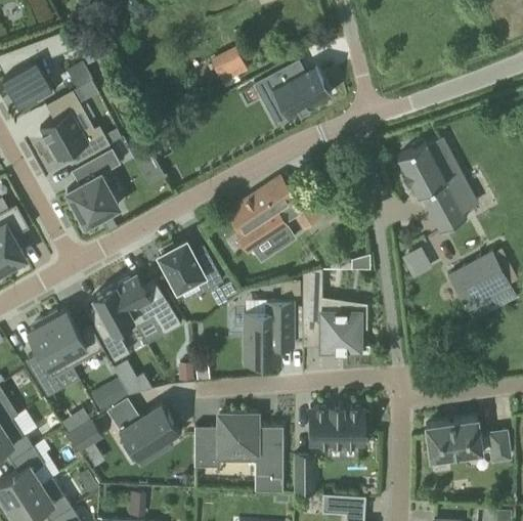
[(8,56),(15,69),(2,76),(19,106),(35,97),(38,103),(56,92),(39,62),(48,59),(49,60),(70,52),(70,51),(76,48),(78,52),(80,51),(70,33),(8,56)]
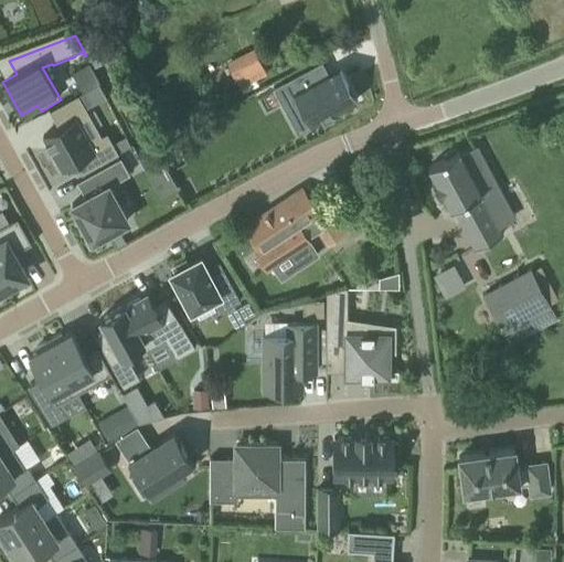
[(255,50),(227,63),(241,88),(267,75),(255,50)]
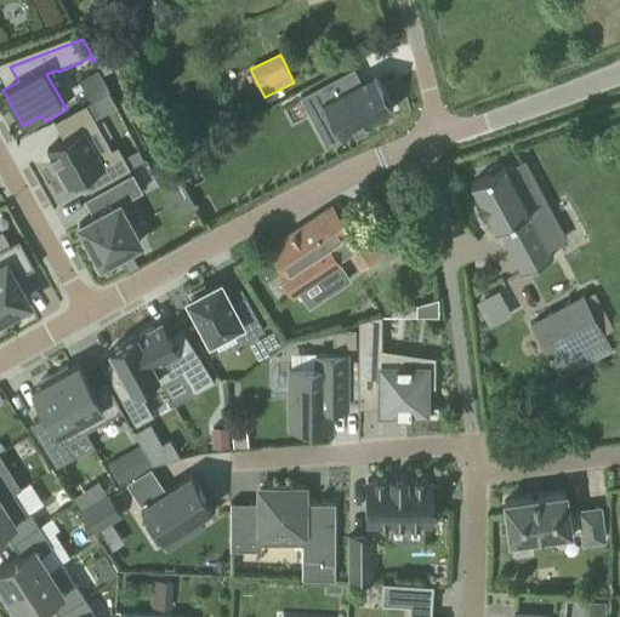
[(354,70),(301,98),(313,123),(331,114),(343,138),(354,132),(356,133),(367,129),(365,127),(393,113),(393,112),(391,113),(382,98),(384,98),(377,87),(367,93),(354,70)]
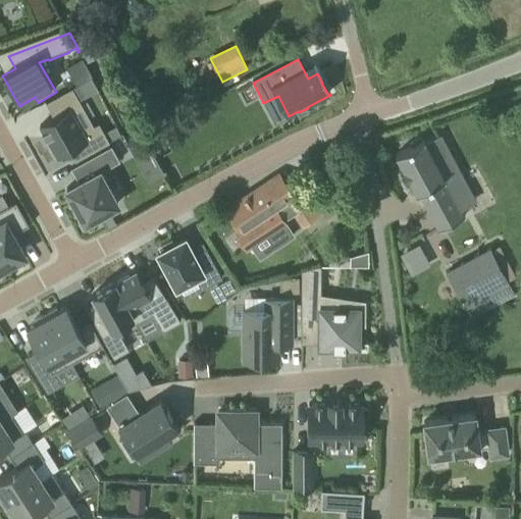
[(46,105),(55,120),(41,127),(57,158),(69,152),(75,163),(110,144),(100,125),(85,135),(72,113),(83,108),(73,90),(46,105)]
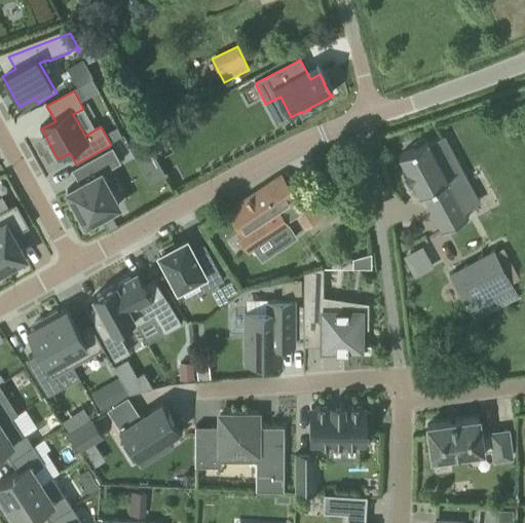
[(480,206),(467,181),(445,138),(429,146),(428,144),(425,144),(424,141),(414,146),(416,149),(400,157),(407,173),(404,174),(410,185),(413,183),(421,197),(423,196),(443,233),(469,220),(465,213),(480,206)]
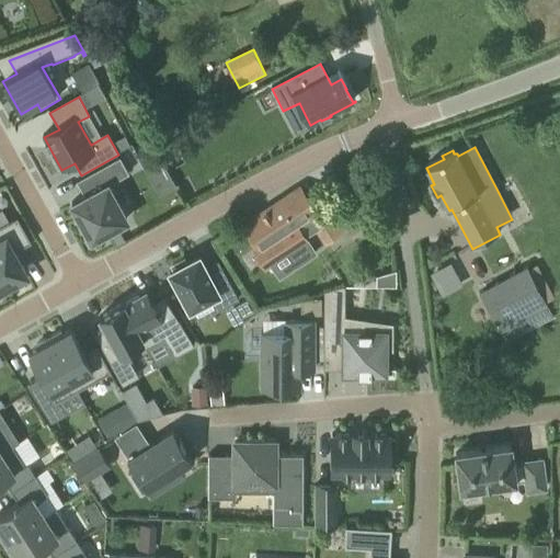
[(139,159),(138,159),(144,168),(146,172),(162,162),(156,149),(139,159)]
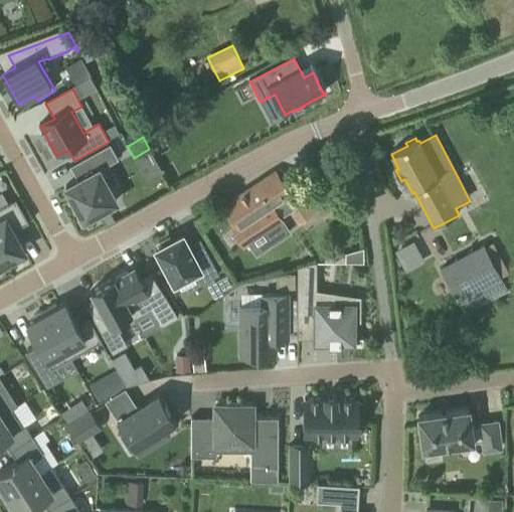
[(100,172),(119,161),(111,146),(70,168),(78,182),(66,188),(69,195),(68,195),(74,206),(75,205),(84,221),(118,203),(100,172)]
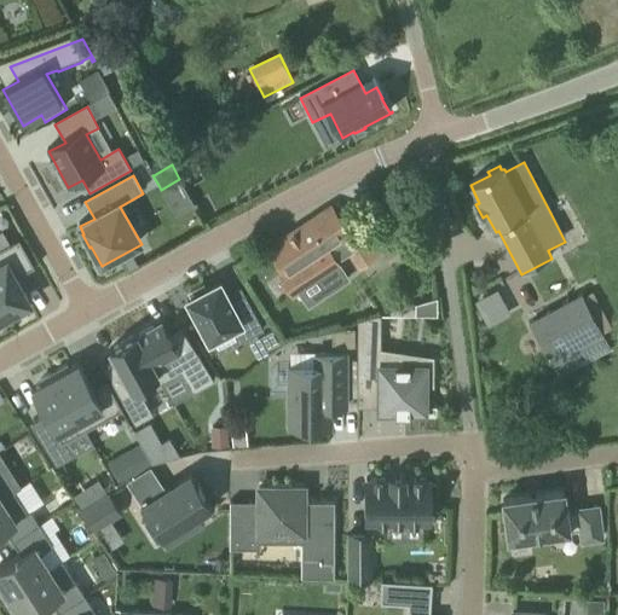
[(331,210),(271,250),(288,277),(282,280),(294,299),(341,267),(335,257),(345,250),(358,271),(377,259),(353,221),(344,227),(331,210)]
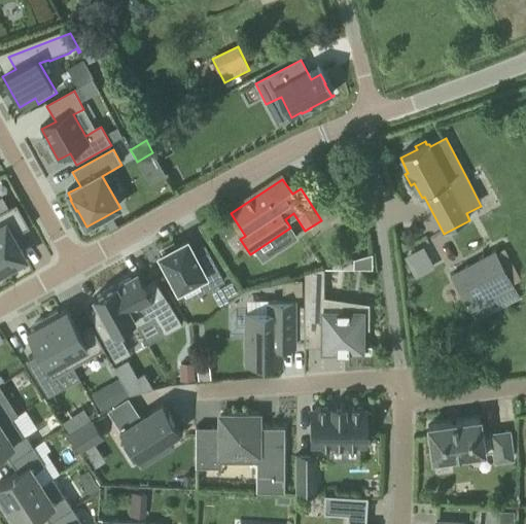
[(0,215),(4,224),(0,226),(0,258),(8,274),(20,268),(18,265),(26,259),(14,238),(26,232),(12,208),(0,214),(0,215)]
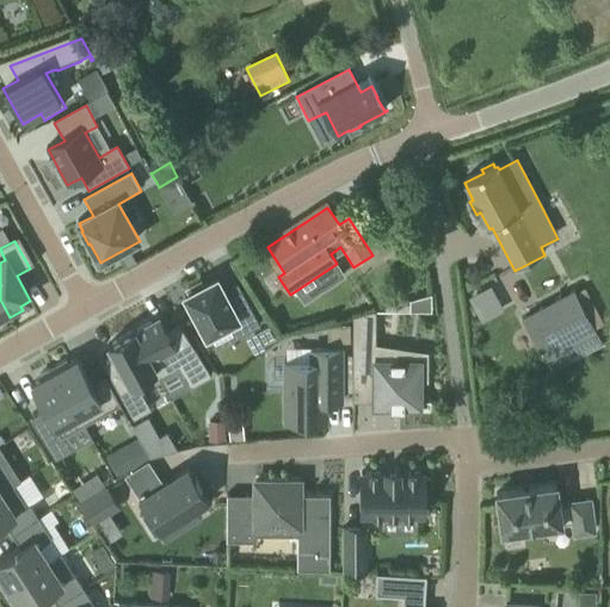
[(260,328),(239,286),(225,293),(217,280),(203,287),(202,284),(188,291),(190,296),(186,297),(208,338),(232,324),(240,339),(260,328)]
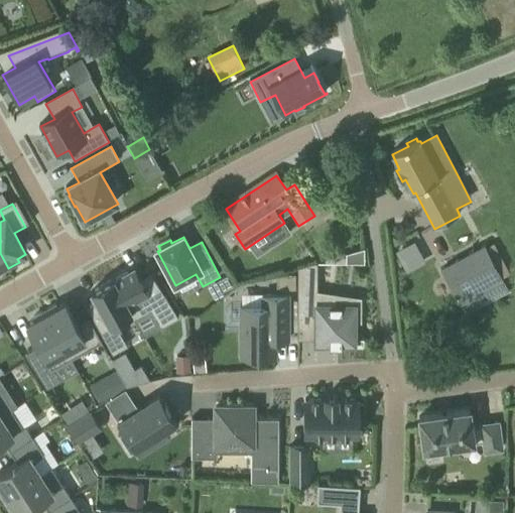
[(407,273),(429,263),(419,240),(397,250),(407,273)]
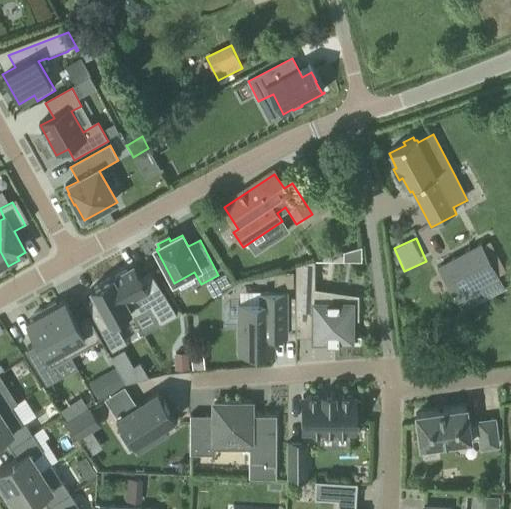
[(462,312),(505,290),(482,246),(439,269),(462,312)]
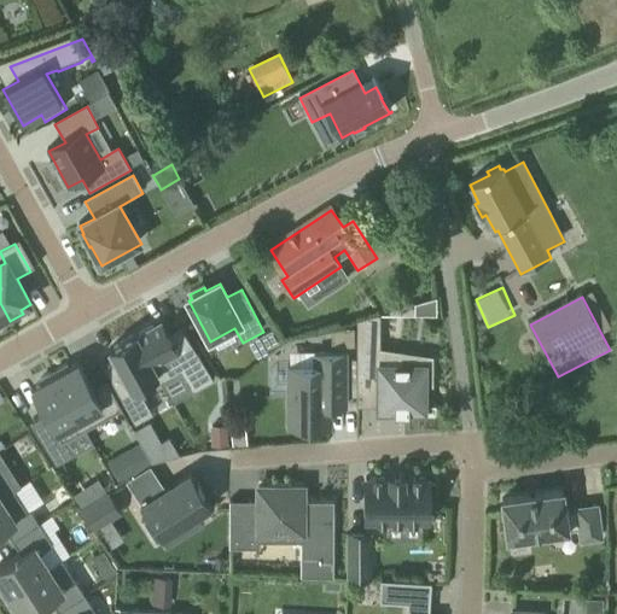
[(436,316),(436,300),(417,305),(417,316),(436,316)]
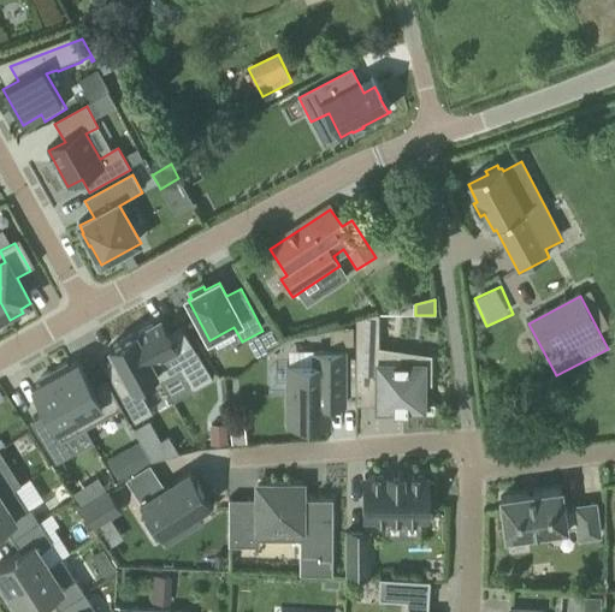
[(395,411),(424,413),(424,387),(431,387),(431,360),(401,360),(401,366),(379,366),(380,315),(356,321),(356,406),(378,406),(378,413),(394,411),(394,415),(395,415),(395,411)]
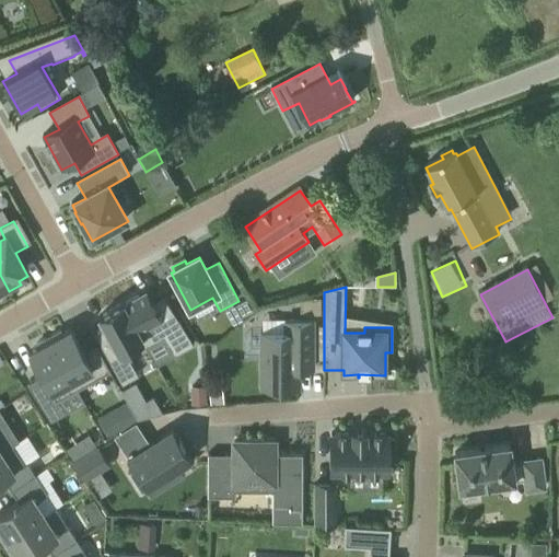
[(123,306),(147,348),(164,338),(175,358),(195,347),(164,299),(152,305),(147,294),(125,306),(124,305),(123,306)]
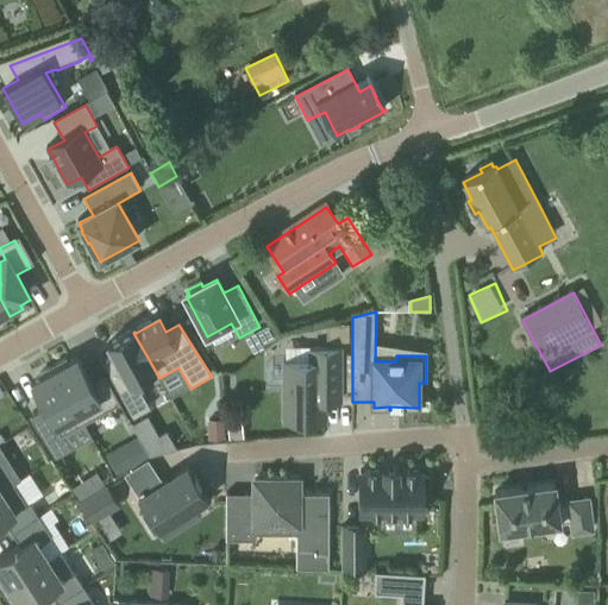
[(269,327),(257,334),(264,346),(276,340),(269,327)]
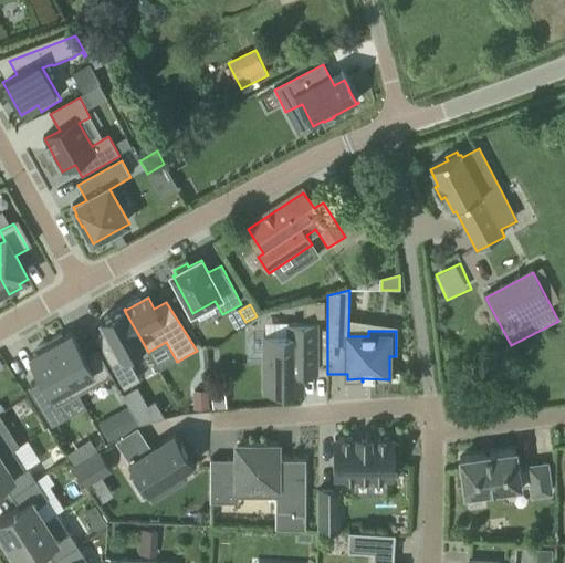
[(129,362),(148,352),(124,310),(101,322),(107,334),(96,340),(124,391),(140,382),(129,362)]
